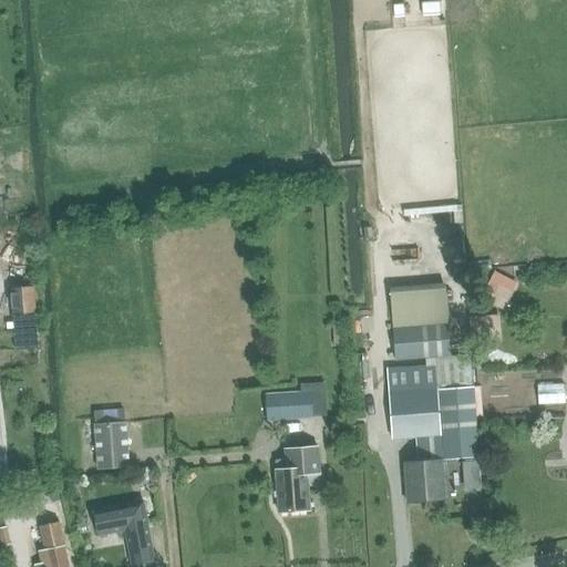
[(0,333),(34,333),(33,302),(0,302),(0,333)]
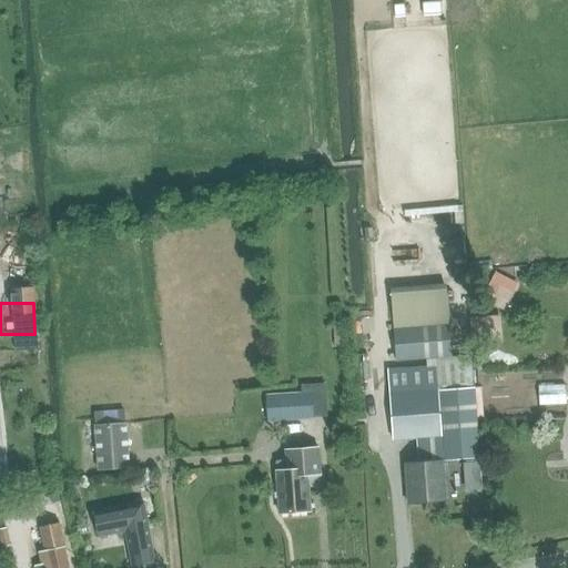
[(449,326),(393,331),(395,361),(452,357),(449,326)]
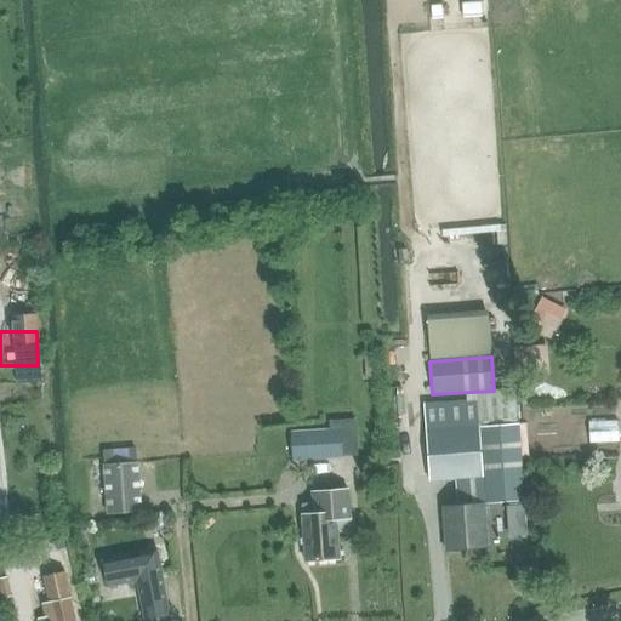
[(443,507),(446,551),(488,547),(477,400),(425,404),(429,482),(456,479),(459,506),(443,507)]
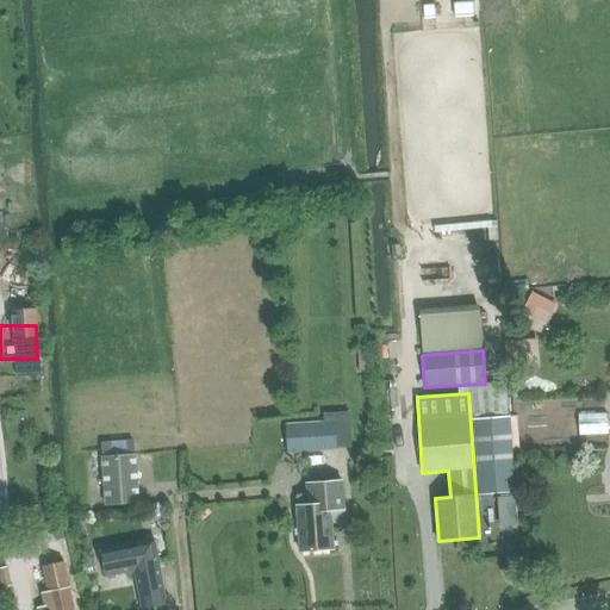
[(473,417),(479,493),(515,490),(509,416),(473,417)]
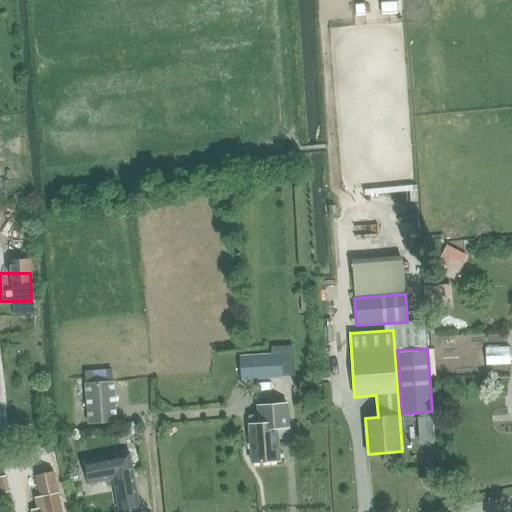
[(286,351),(242,354),(243,377),(287,375),(286,351)]
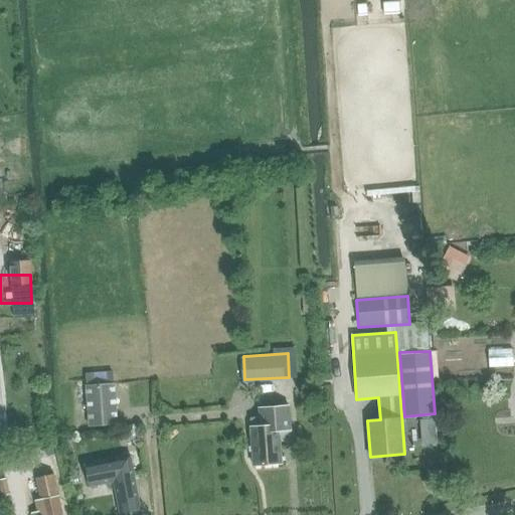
[(512,368),(513,356),(487,354),(486,366),(512,368)]
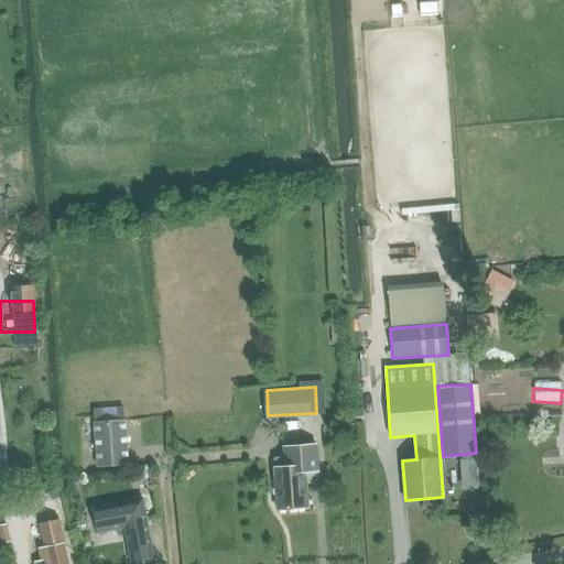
[(126,419),(94,422),(97,467),(129,464),(126,419)]
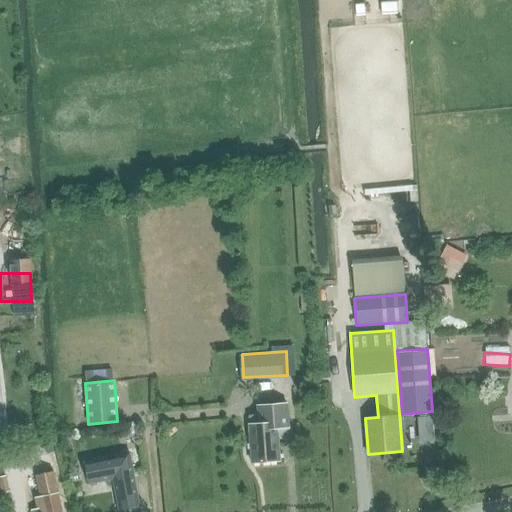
[(256,404),(257,422),(249,423),(252,463),(280,461),(277,427),(289,426),(287,402),(256,404)]
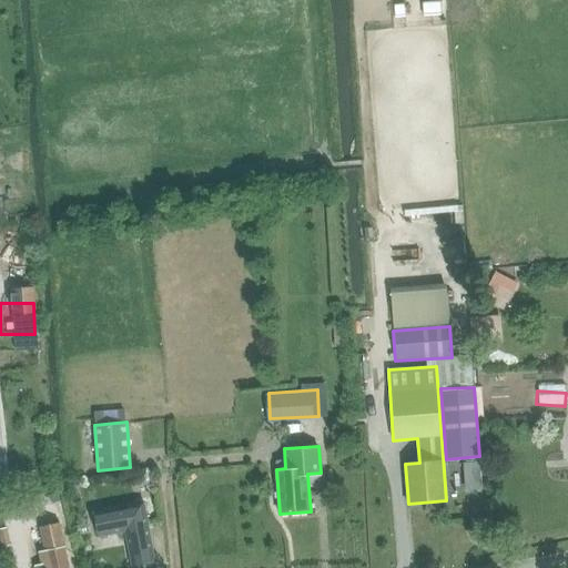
[(100,536),(127,531),(132,566),(154,561),(144,501),(94,511),(100,536)]
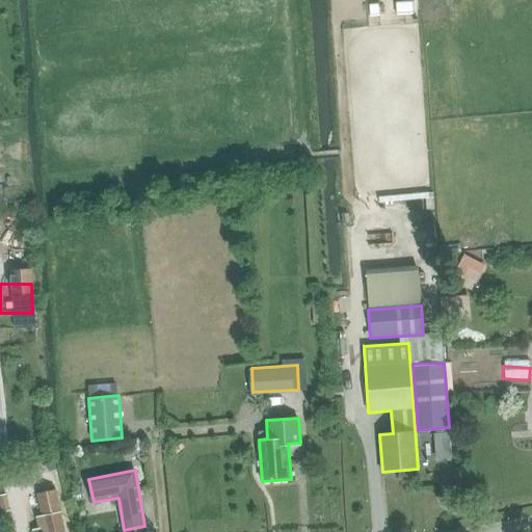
[(0,488),(0,504),(2,513),(27,507),(22,484),(0,488)]
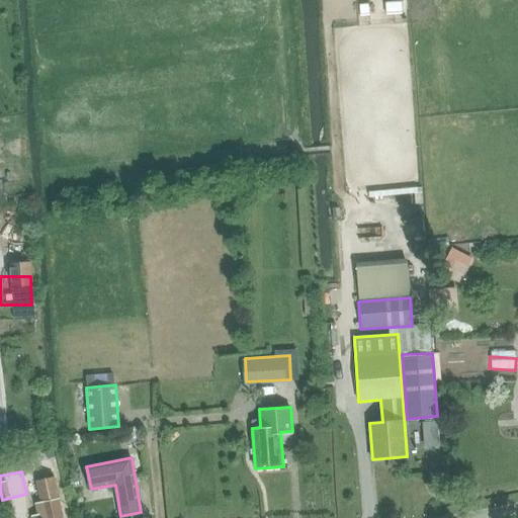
[(54,476),(36,480),(41,502),(59,499),(54,476)]
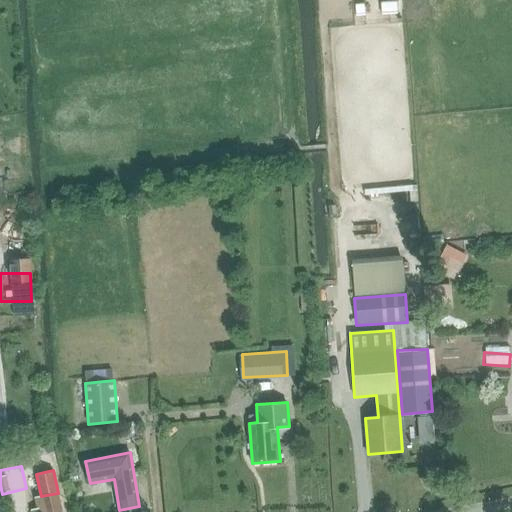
[(38,511),(62,511),(59,492),(58,493),(41,496),(36,497),(38,511)]
